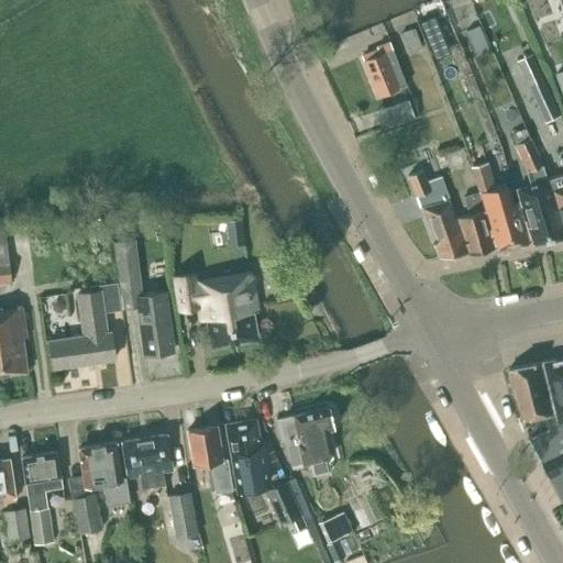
[(419,22),(429,44),(444,37),(434,15),(419,22)]
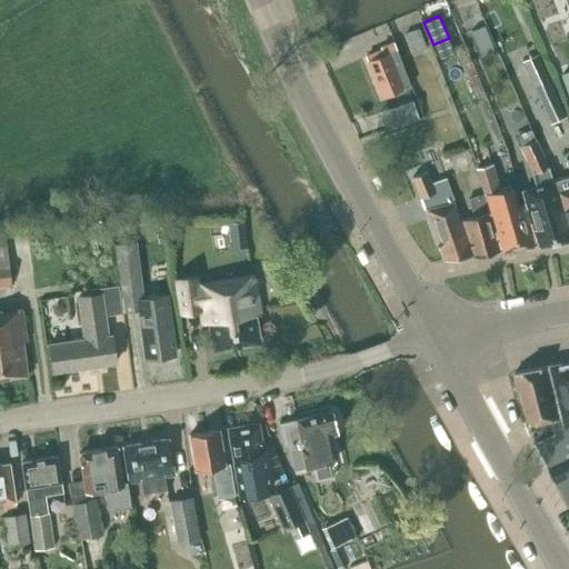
[(483,26),(470,30),(477,45),(489,39),(483,26)]
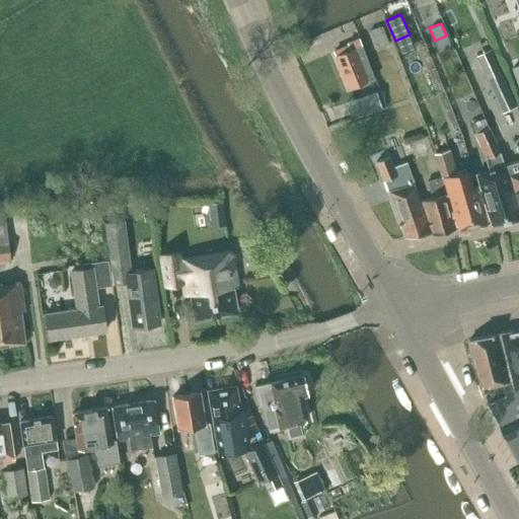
[(368,31),(374,48),(388,43),(381,25),(369,30),(368,31)]
